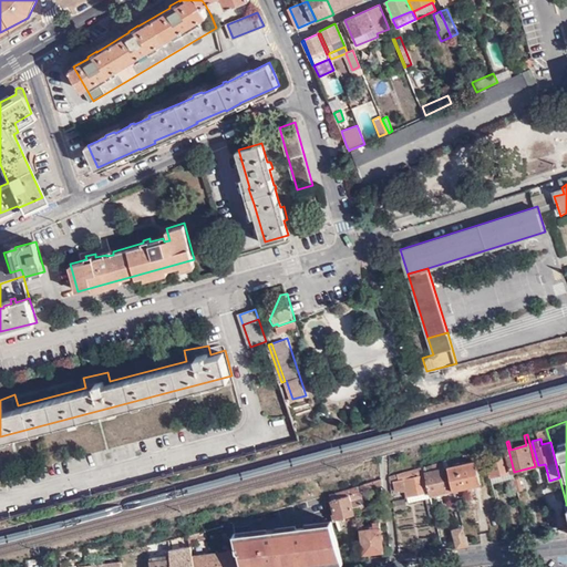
[(486,453),(485,449),(464,454),(465,459),(486,453)]
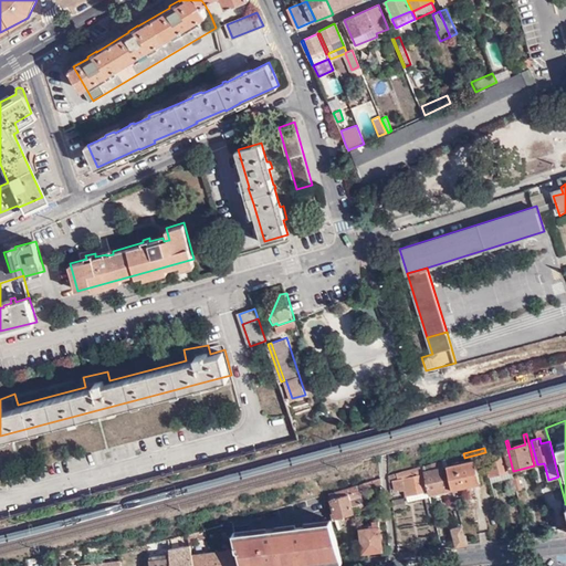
[(486,454),(492,477),(513,471),(507,449),(486,454)]
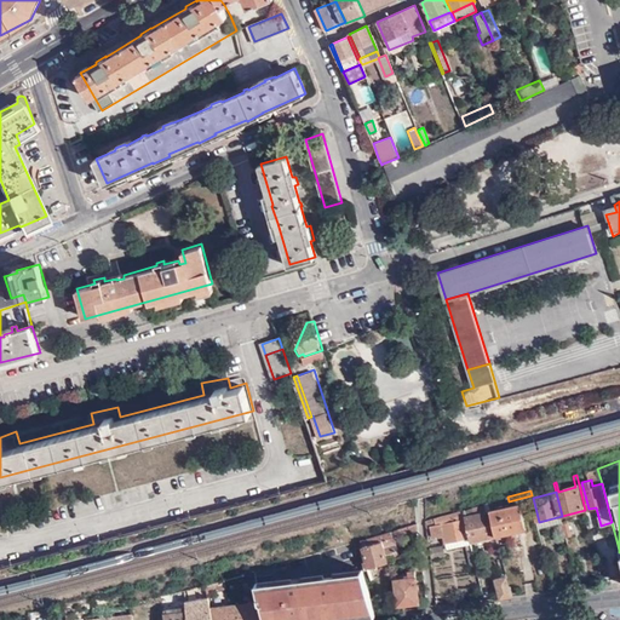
[(498,500),(491,503),(492,511),(499,538),(528,530),(522,504),(500,510),(498,500)]
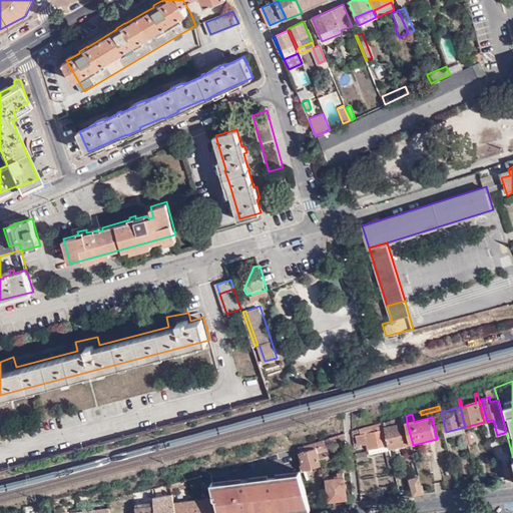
[(384,422),(353,432),(354,436),(357,435),(359,443),(368,441),(369,448),(389,443),(386,428),(384,422)]
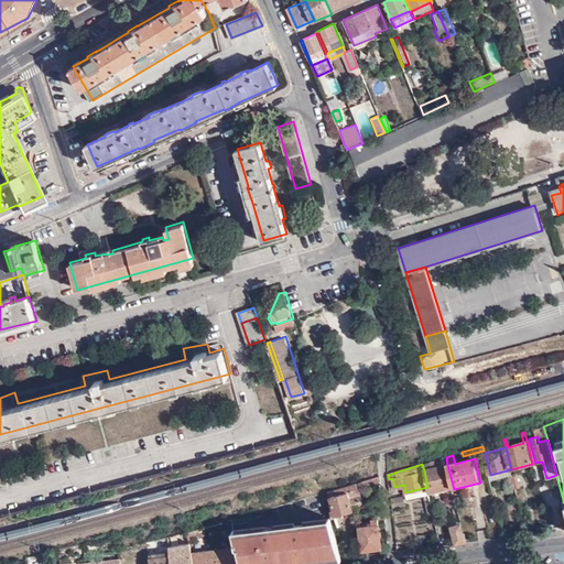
[(447,465),(424,470),(427,487),(429,495),(454,489),(447,465)]
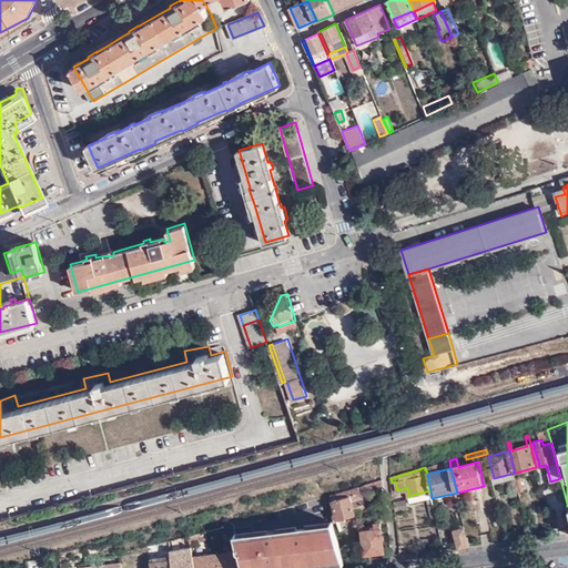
[(494,478),(495,484),(516,478),(515,473),(494,478)]
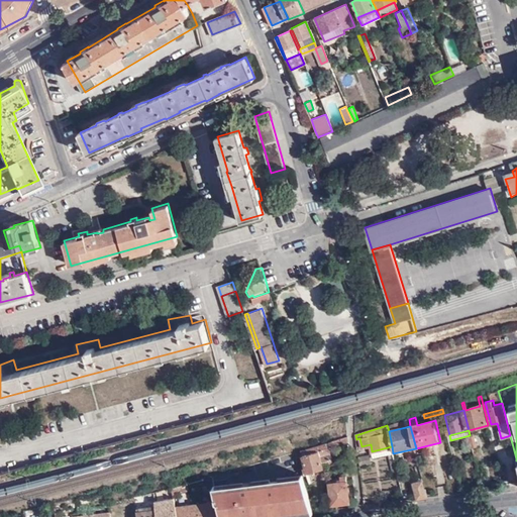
[(329,443),(330,447),(349,441),(349,436),(329,443)]
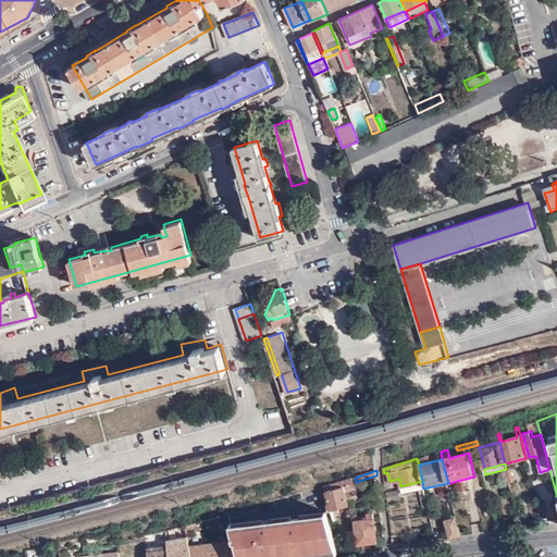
[(355,478),(326,486),(332,506),(329,507),(330,511),(361,500),(356,482),(355,478)]
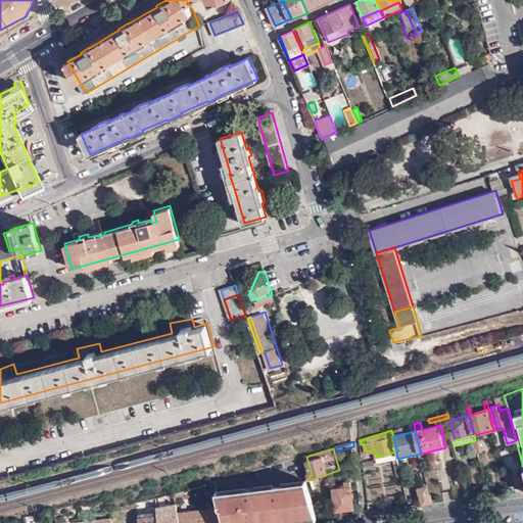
[(396,452),(376,457),(378,465),(398,460),(397,459),(396,452)]
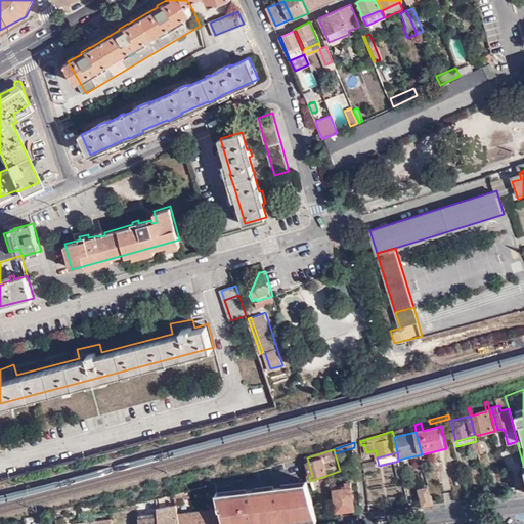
[(303,459),(268,469),(270,476),(281,473),(282,479),(295,476),(307,473),(303,459)]
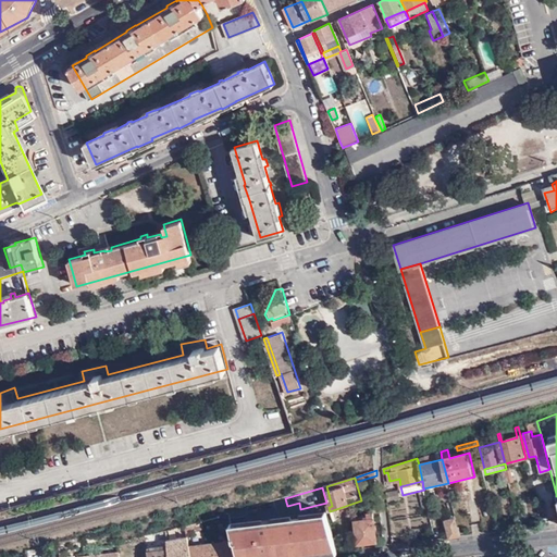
[(398,491),(386,492),(387,502),(399,500),(398,491)]
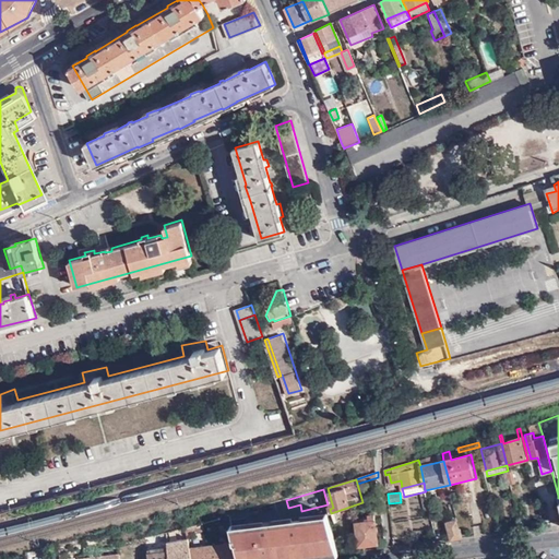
[(276,502),(245,511),(249,525),(280,518),(276,502)]
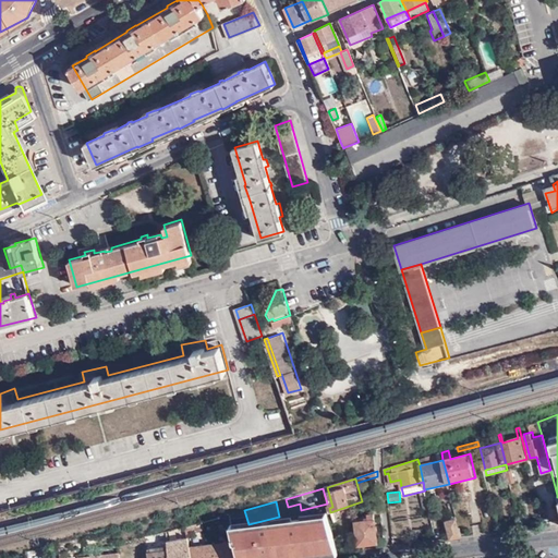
[(327,504),(314,507),(320,531),(334,526),(327,504)]
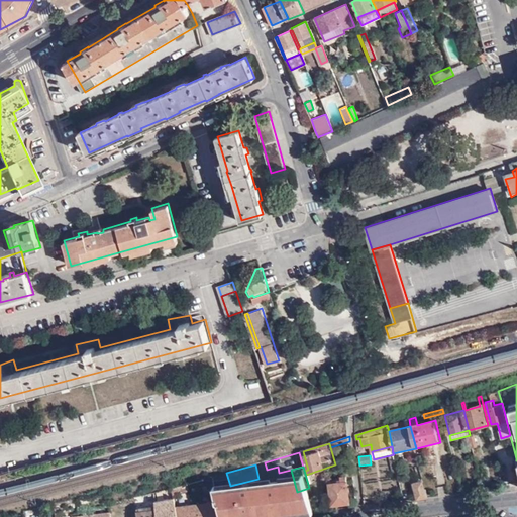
[(333,503),(350,501),(347,476),(341,476),(341,478),(331,479),(333,503)]
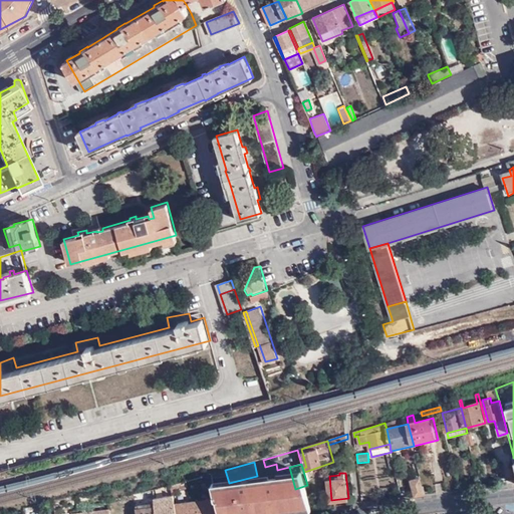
[(412,479),(416,496),(426,495),(422,477),(412,479)]
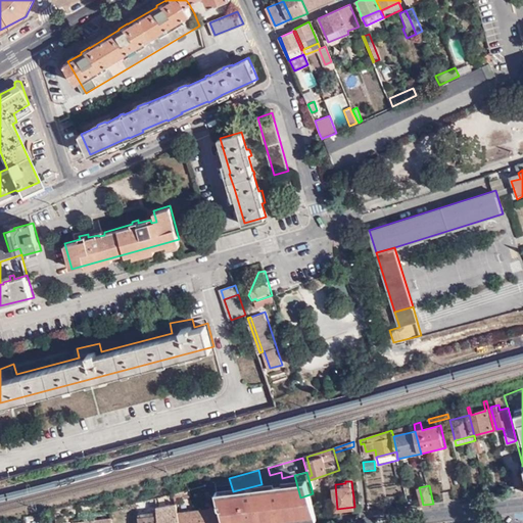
[(185,490),(178,491),(181,503),(187,501),(185,490)]
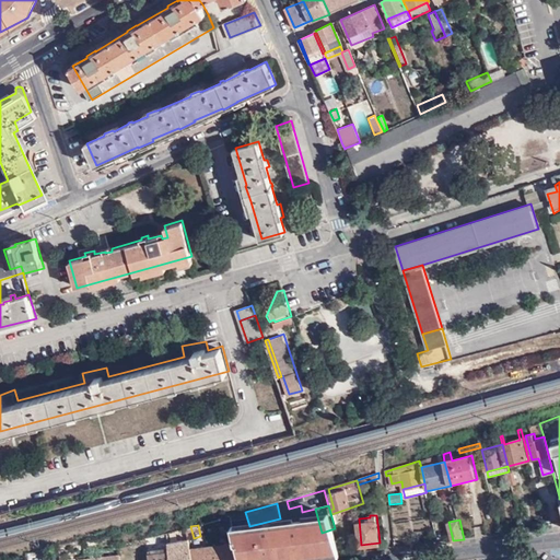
[(256,536),(238,539),(240,540),(242,559),(251,559),(260,559),(256,536)]
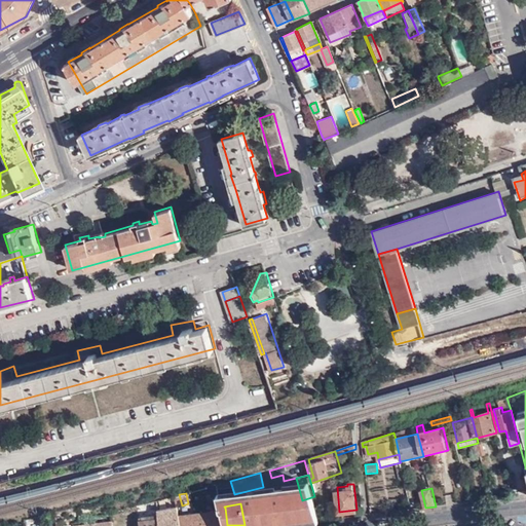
[(182,505),(165,508),(163,509),(164,516),(164,525),(186,525),(184,514),(182,505)]
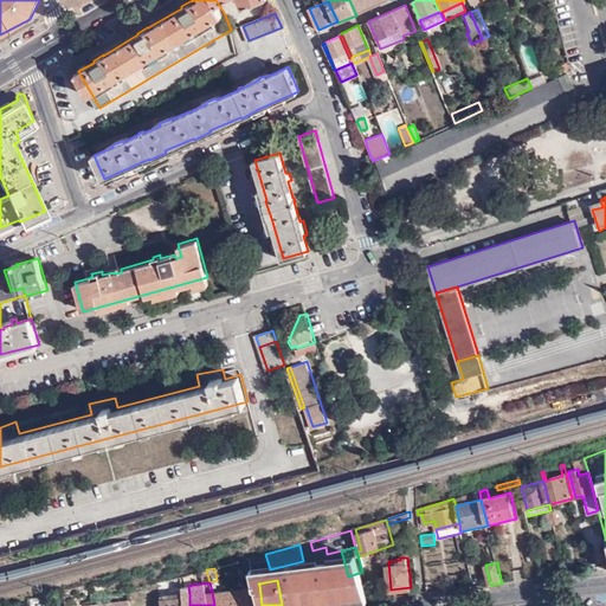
[(262,605),(259,585),(245,587),(249,605),(262,605)]
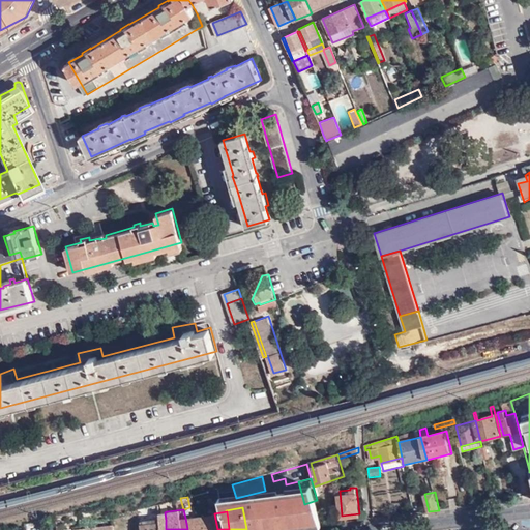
[(217,529),(214,513),(200,516),(199,516),(201,529),(217,529)]
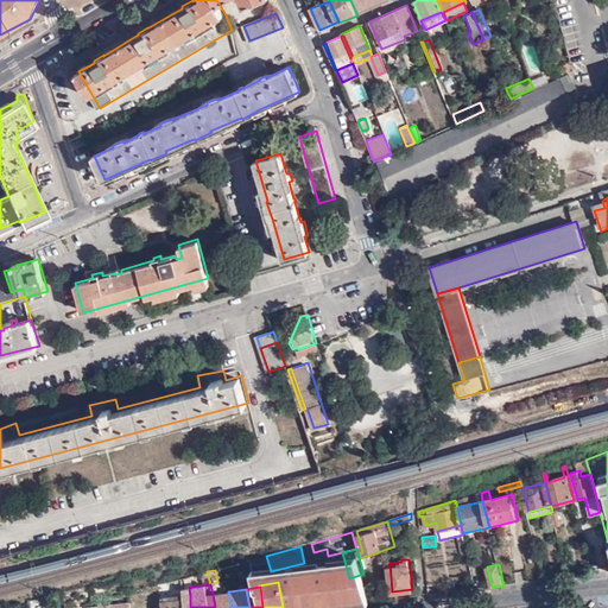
[(230,607),(228,591),(213,594),(215,607),(230,607)]
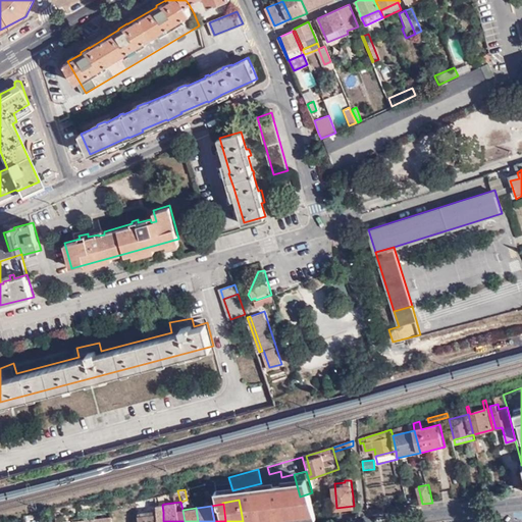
[(163,521),(163,512),(147,515),(146,512),(144,512),(145,521),(163,521)]
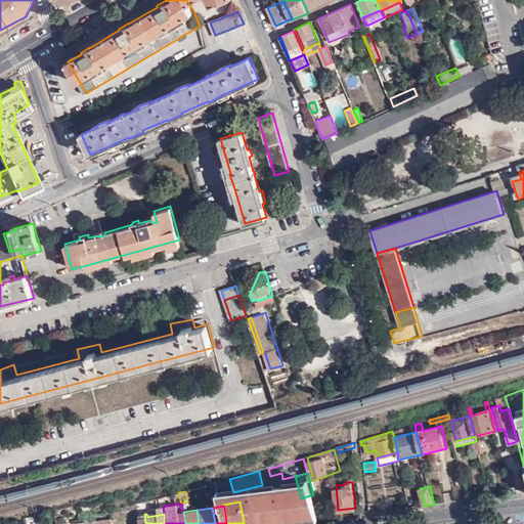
[(256,523),(268,523),(267,514),(264,514),(264,516),(256,517),(256,523)]
